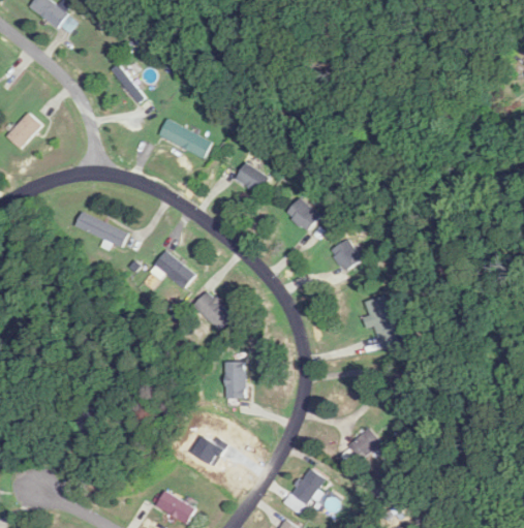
[(57,7),(48,0),(33,0),(29,6),(64,35),(74,22),(62,12),(69,4),(64,0),(62,0),(57,7)]
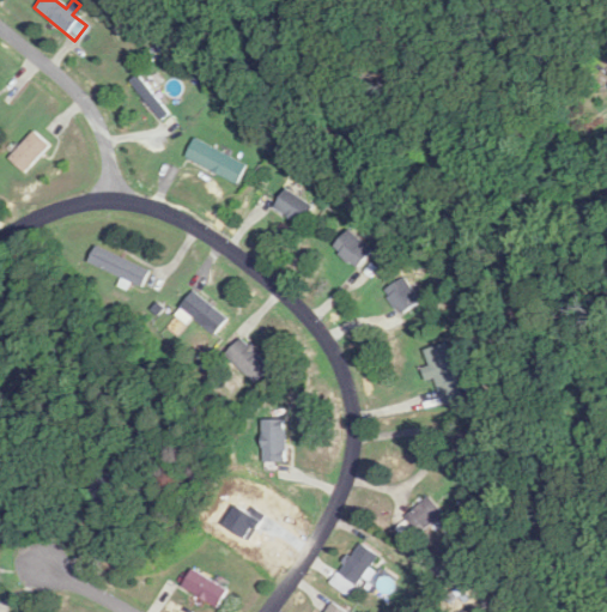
[(129,80),(155,120),(164,114),(139,74),(129,80)]
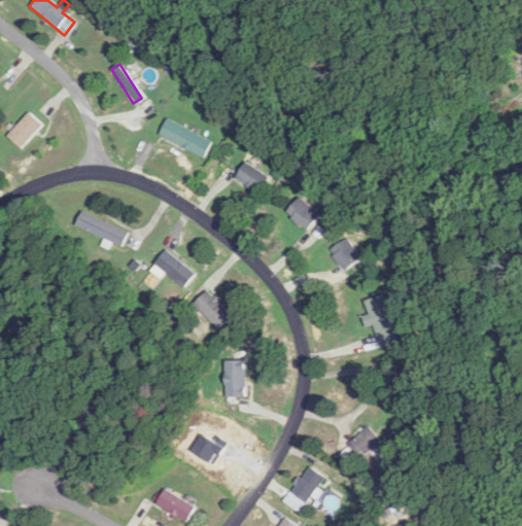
[(5,135),(19,147),(39,125),(27,112),(5,135)]
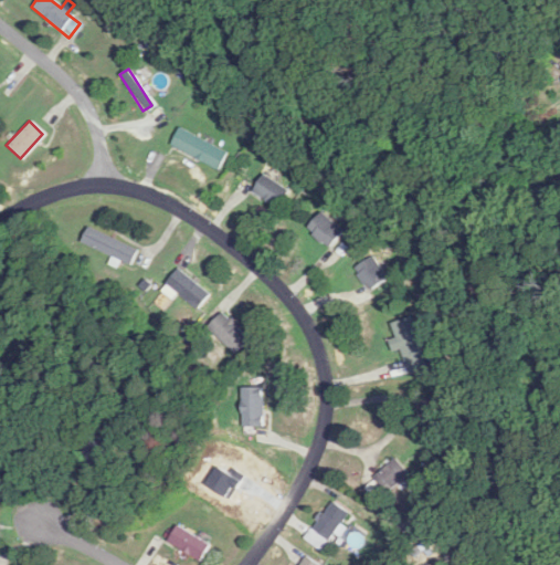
[(225,150),(177,127),(169,146),(217,169),(225,150)]
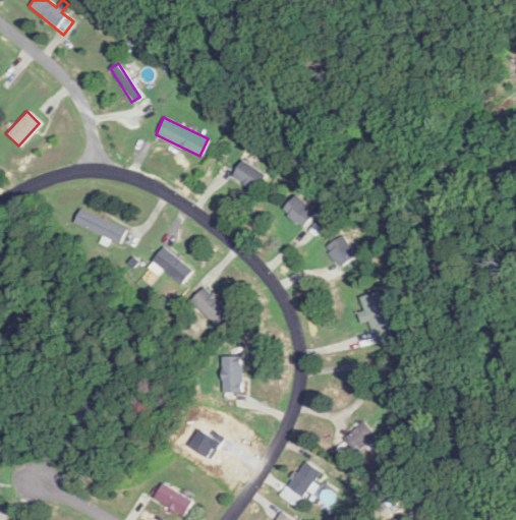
[(265,176),(241,160),(230,175),(253,191),(265,176)]
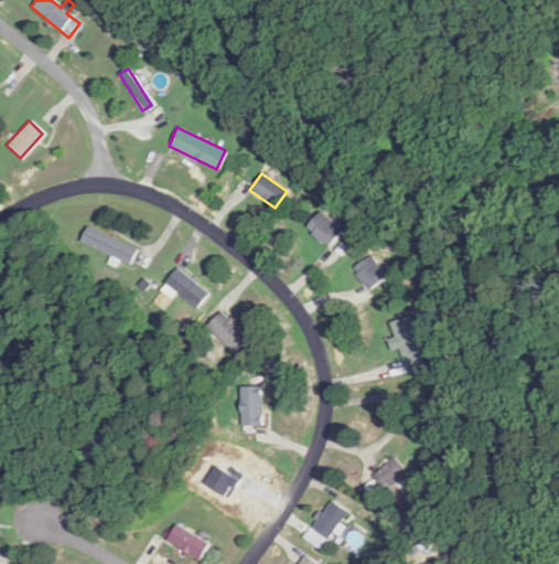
[(304,226),(324,247),(340,232),(320,212),(304,226)]
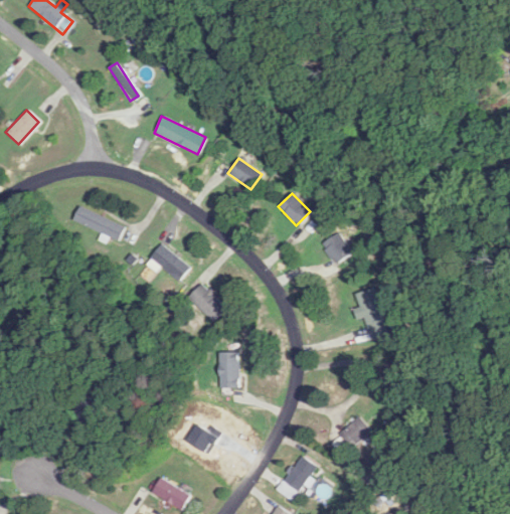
[(124,228),(79,205),(72,219),(117,242),(124,228)]
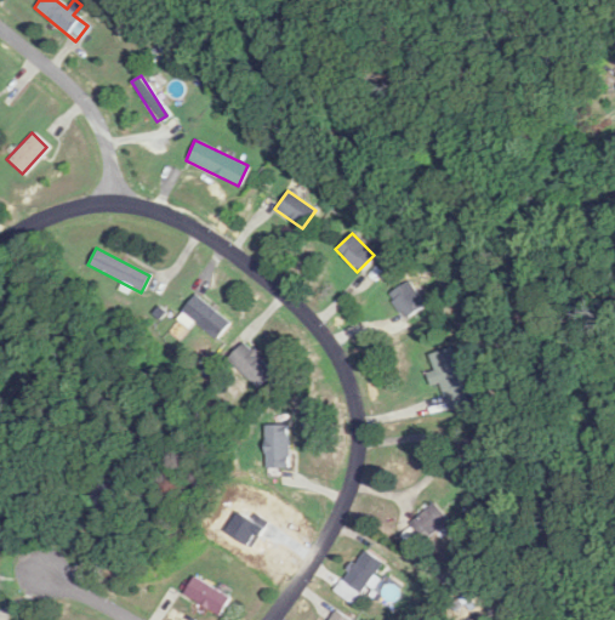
[(386,291),(397,318),(419,310),(408,283),(386,291)]
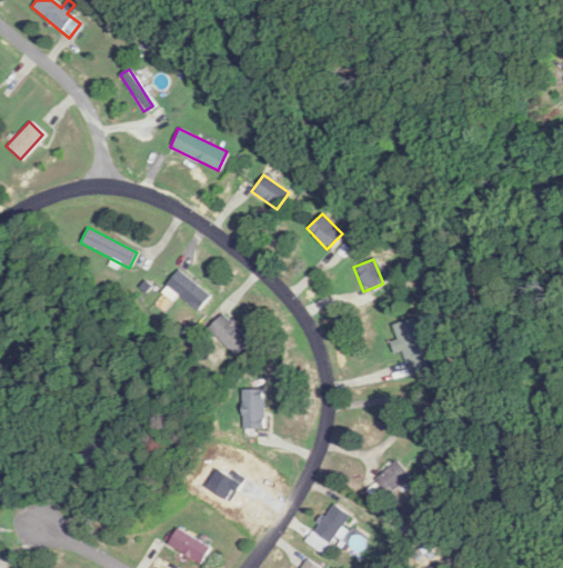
[(164,287),(193,311),(207,296),(178,271),(164,287)]
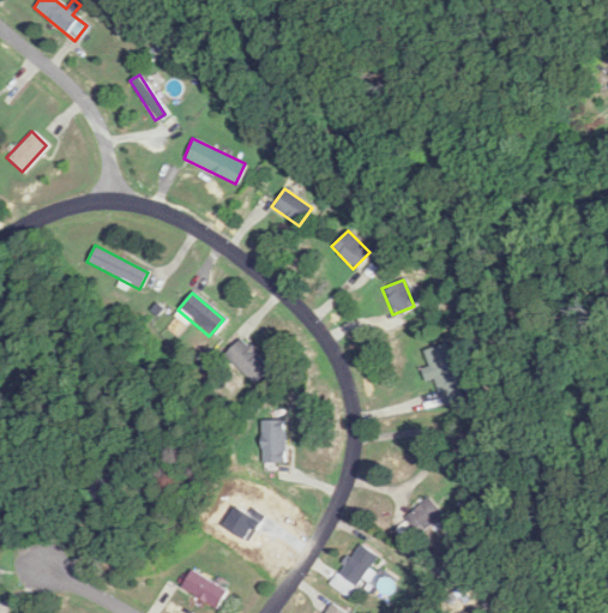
[(268,367),(240,338),(223,355),(251,384),(268,367)]
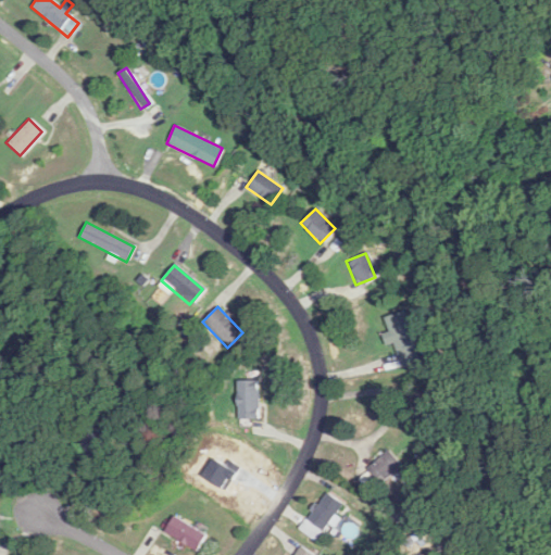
[(386,343),(391,341),(398,367),(416,362),(404,312),(384,317),(388,333),(384,335),(386,343)]
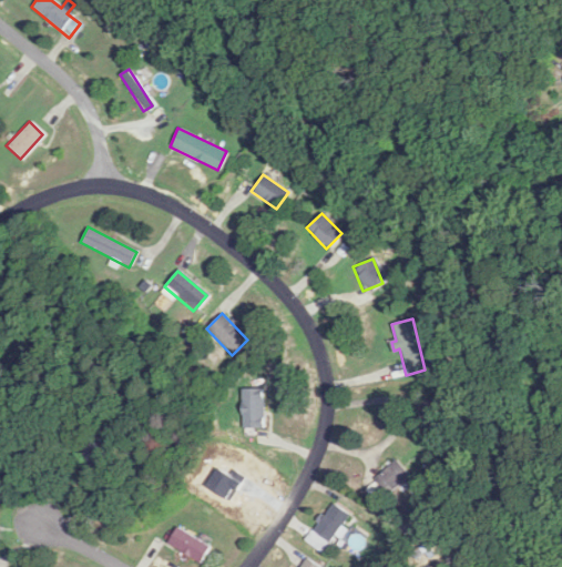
[(262,388),(241,388),(241,427),(262,427),(262,388)]
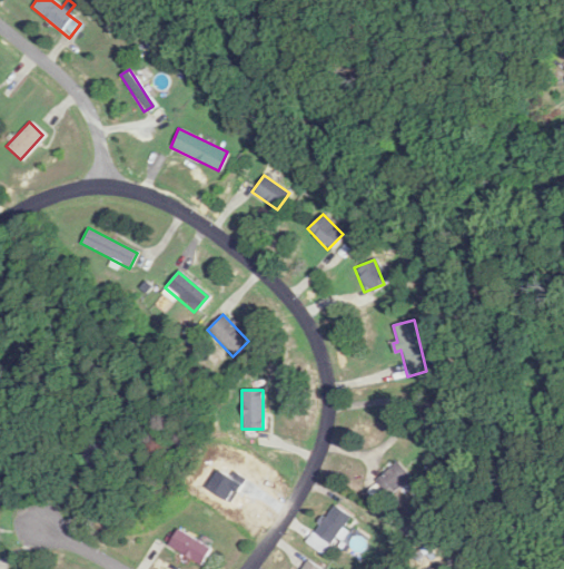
[(387,496),(409,477),(397,461),(375,480),(387,496)]
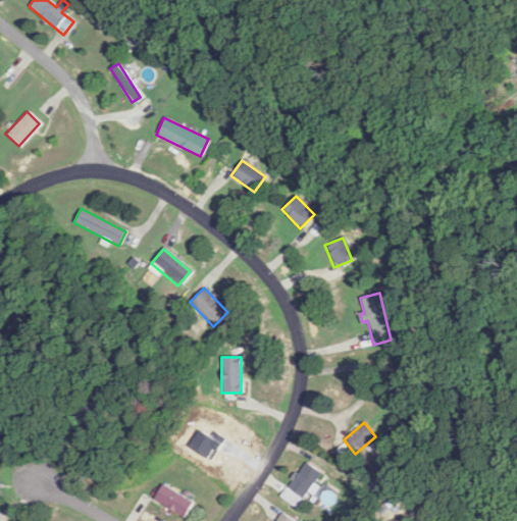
[(319,474),(305,462),(285,486),(299,499),(319,474)]
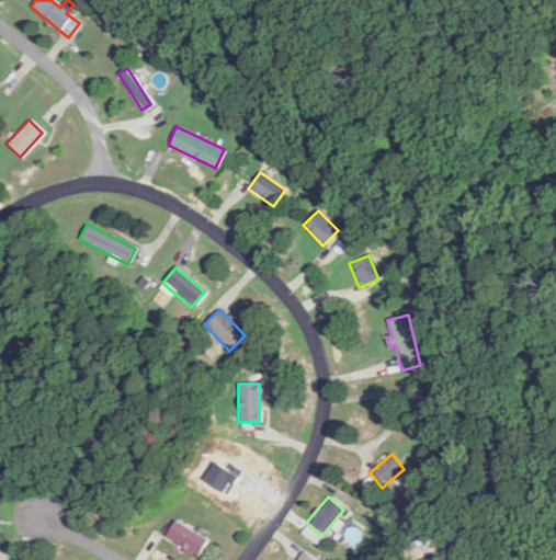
[(206,540),(174,521),(165,537),(196,557),(206,540)]
